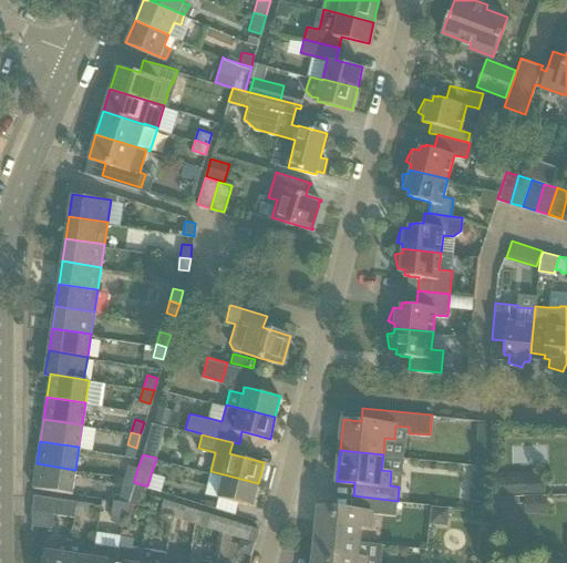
[(72,492),(75,470),(37,463),(33,487),(72,492)]
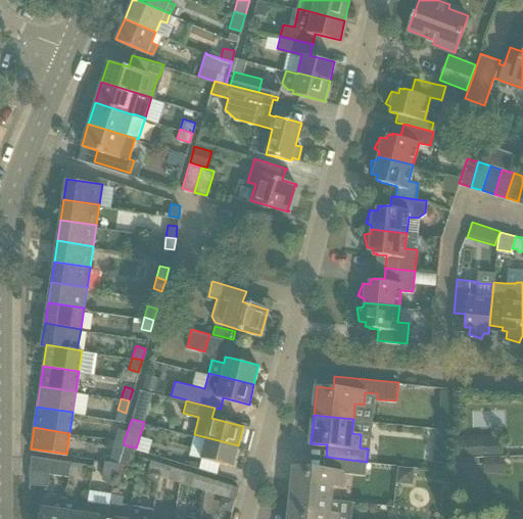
[(124,442),(128,429),(116,427),(113,439),(124,442)]
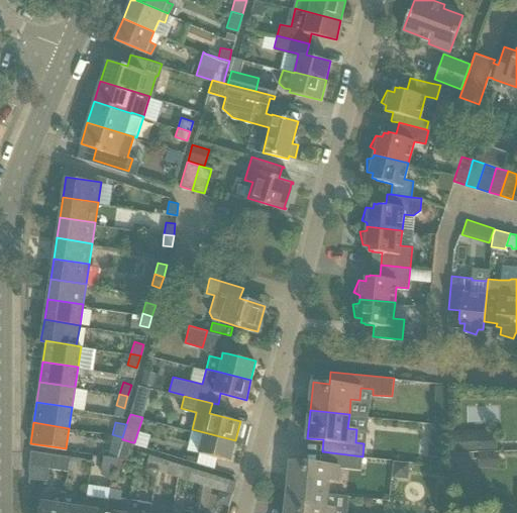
[(449,427),(450,447),(479,446),(478,426),(449,427)]
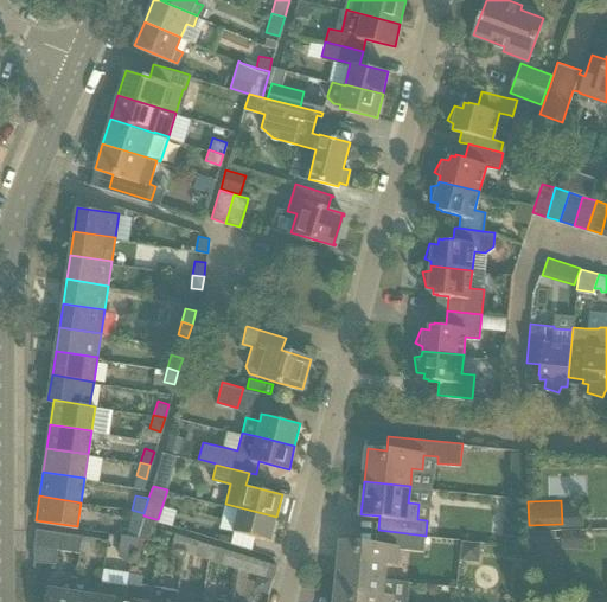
[(272,540),(276,517),(240,507),(234,530),(272,540)]
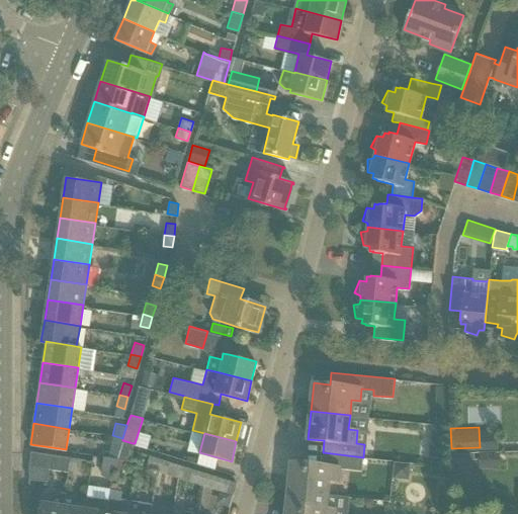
[(117,457),(122,440),(122,438),(112,435),(108,456),(114,457),(117,457)]
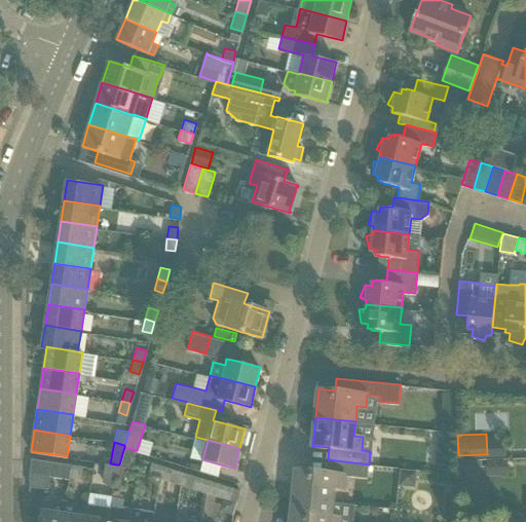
[(133,467),(135,450),(124,447),(119,464),(133,467)]
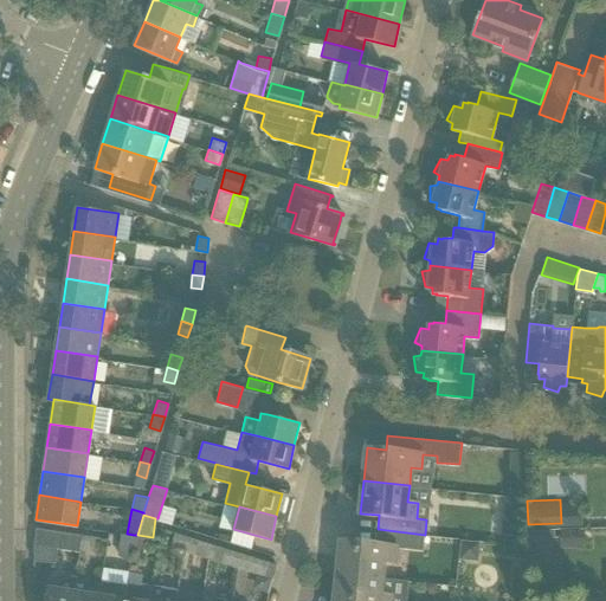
[(53,547),(56,529),(37,527),(33,543),(53,547)]
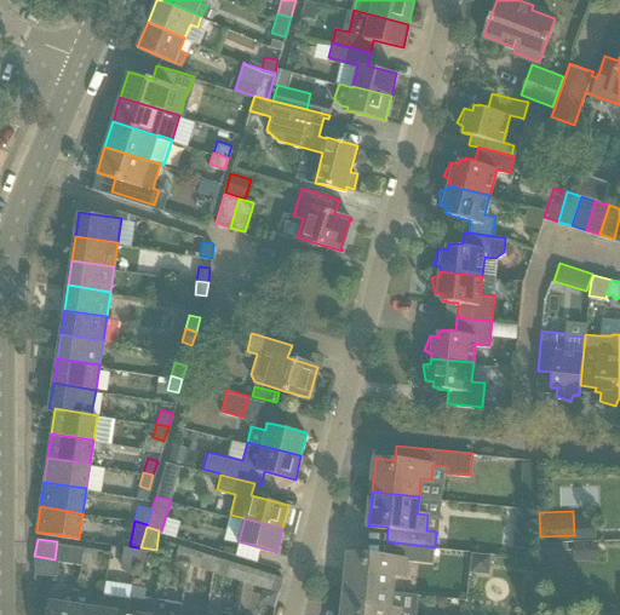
[(597,539),(572,539),(572,558),(597,557),(597,539)]
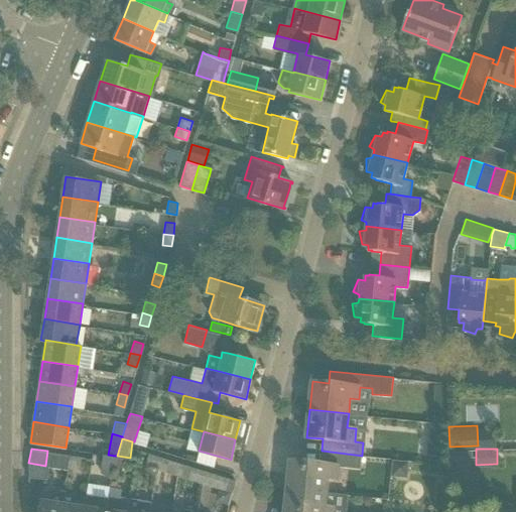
[(68,469),(69,467),(70,455),(47,451),(45,466),(68,469)]
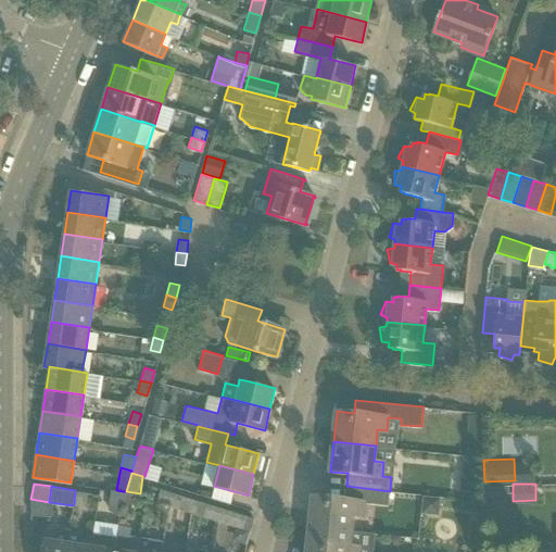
[(313,496),(310,526),(352,530),(352,528),(353,515),(363,516),(364,502),(388,504),(390,491),(346,486),(345,499),(313,496)]
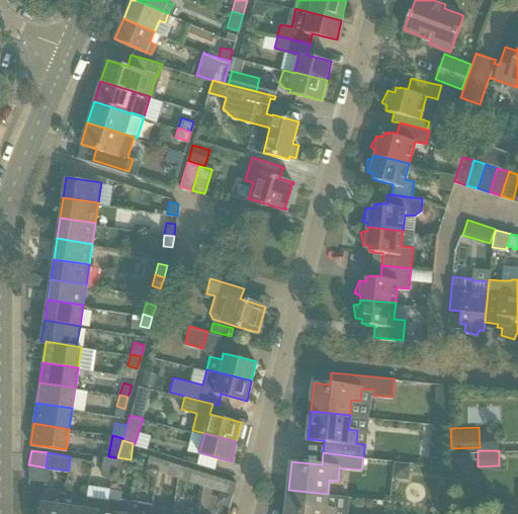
[(112,468),(114,457),(108,456),(103,455),(102,467),(112,468)]
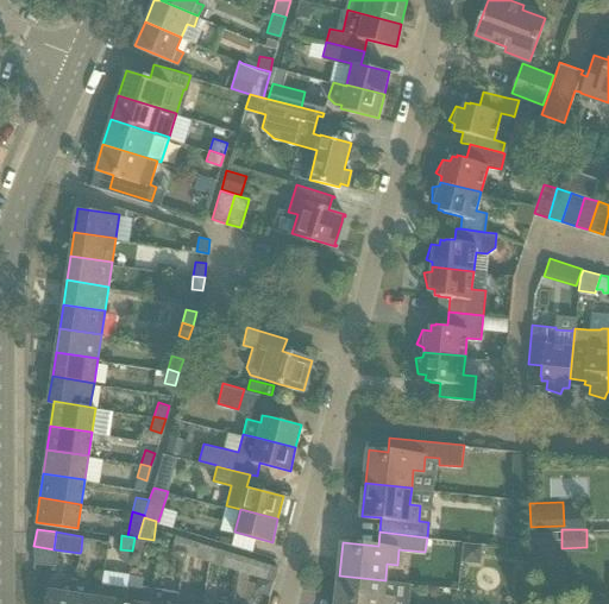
[(184,552),(188,539),(176,535),(173,548),(184,552)]
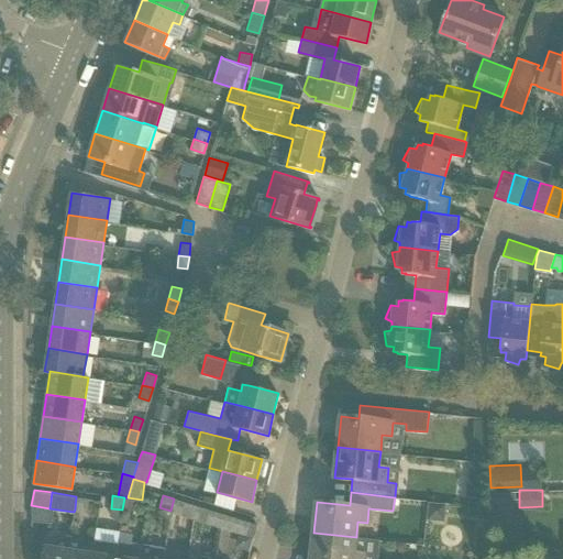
[(86,511),(88,499),(88,497),(76,496),(75,510),(86,511)]
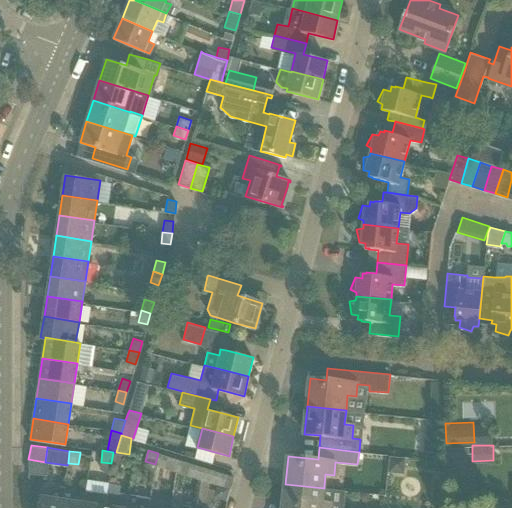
[(176,471),(178,459),(158,453),(155,464),(176,471)]
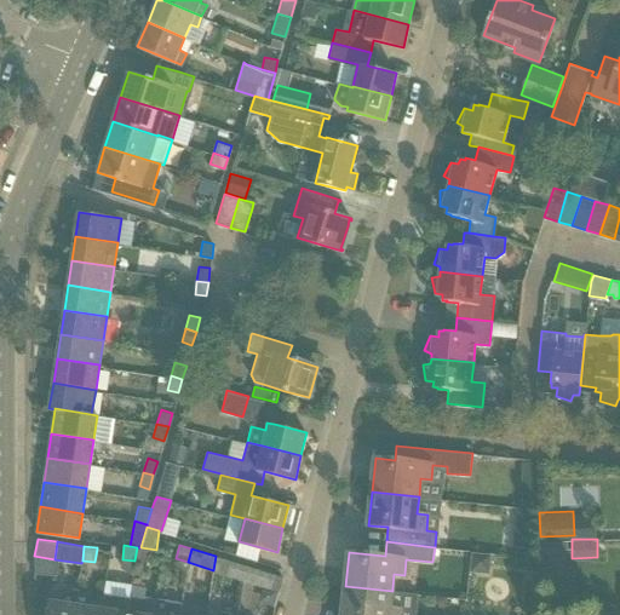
[(469,570),(488,572),(491,552),(470,551),(469,570)]
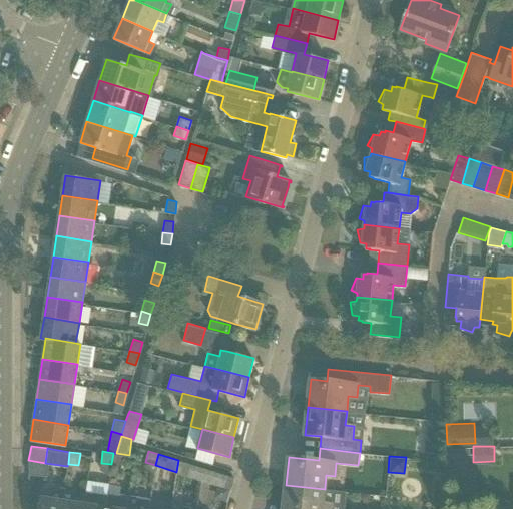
[(196,478),(200,466),(178,460),(176,472),(196,478)]
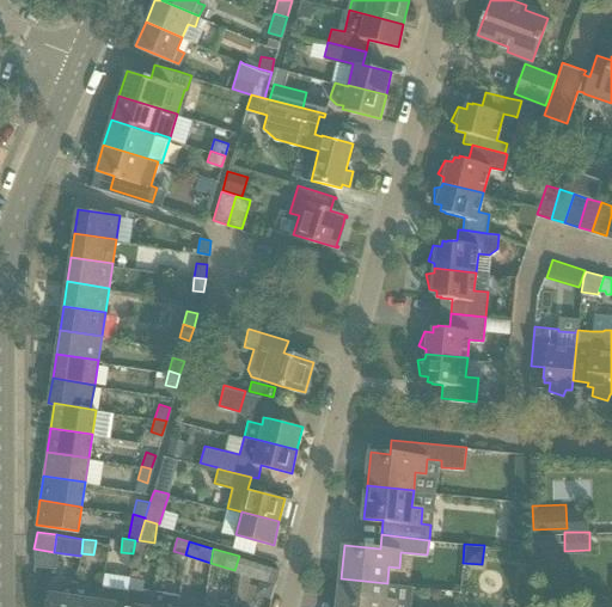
[(275,582),(280,569),(239,556),(234,570),(275,582)]
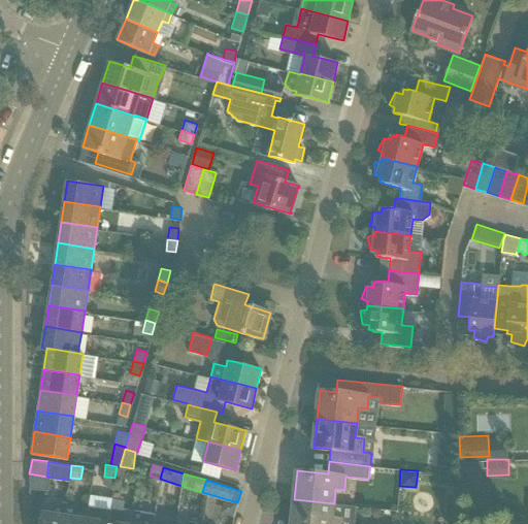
[(92,494),(92,504),(117,504),(118,495),(92,494)]
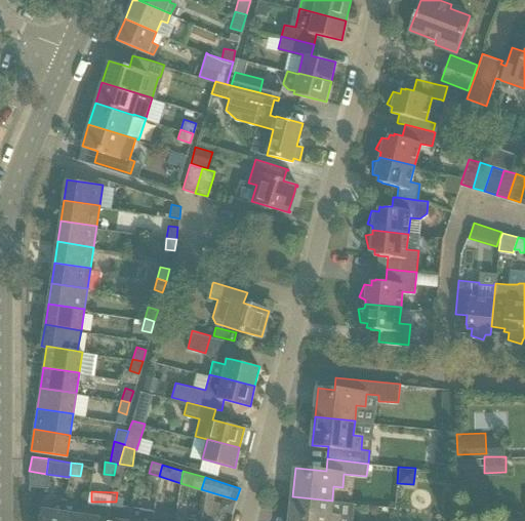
[(331,515),(332,501),(292,496),(289,520),(348,520),(349,516),(331,515)]
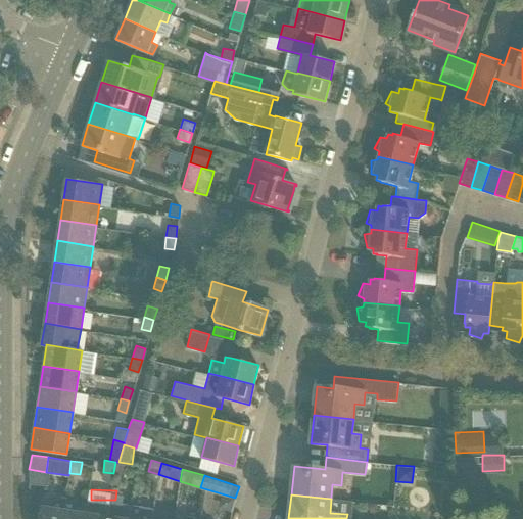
[(61,518),(63,510),(65,497),(62,497),(50,502),(42,500),(39,518),(61,518)]
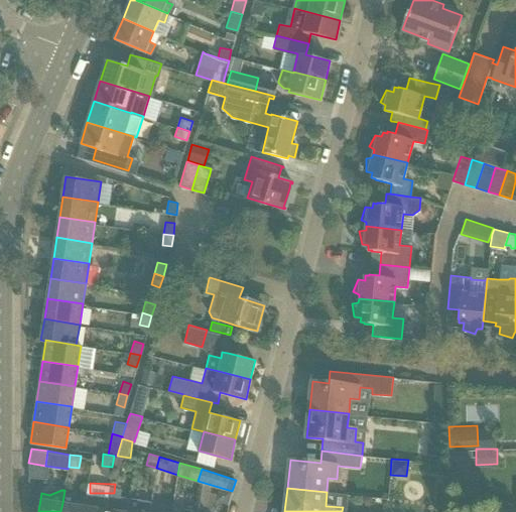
[(105,511),(108,496),(87,493),(86,500),(83,511),(105,511)]
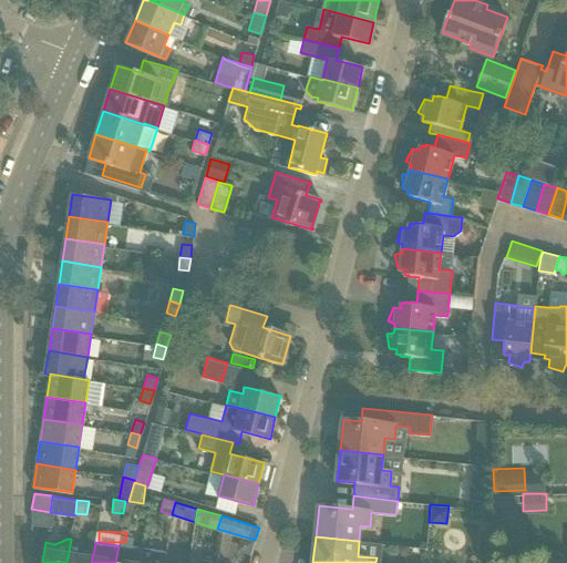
[(140,562),(143,546),(119,543),(119,545),(115,562),(140,562)]
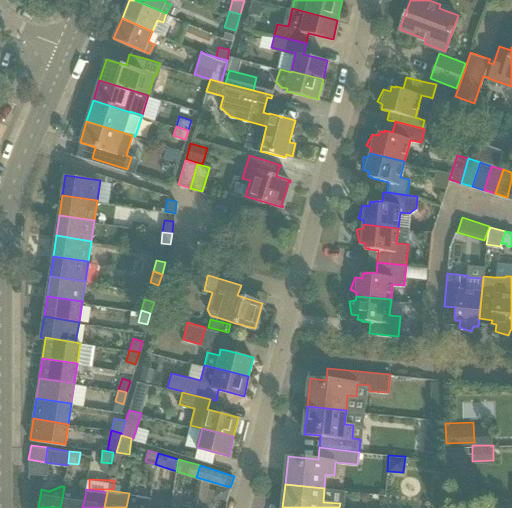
[(148,507),(150,497),(129,493),(126,507),(148,507)]
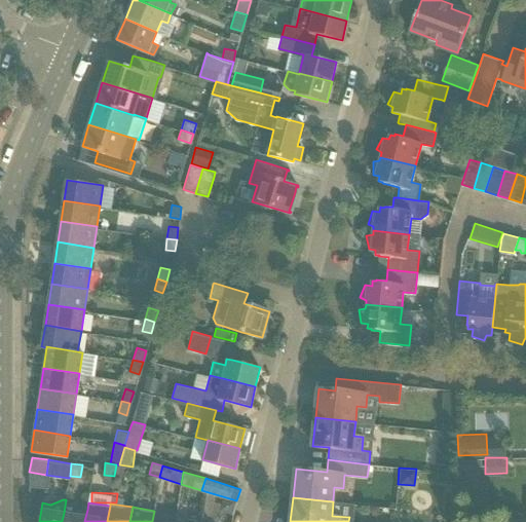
[(64,513),(62,521),(84,521),(87,510),(77,508),(76,514),(64,513)]
